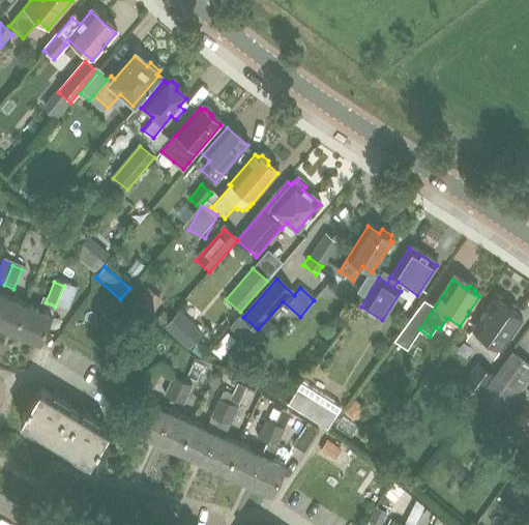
[(58,304),(71,310),(79,289),(66,284),(58,304)]
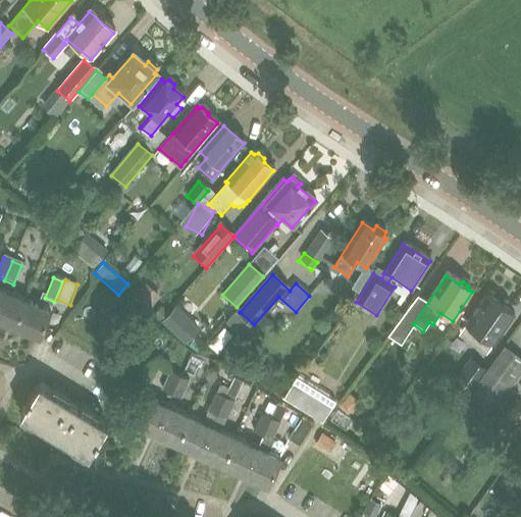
[(24,301),(0,291),(0,323),(12,329),(24,301)]
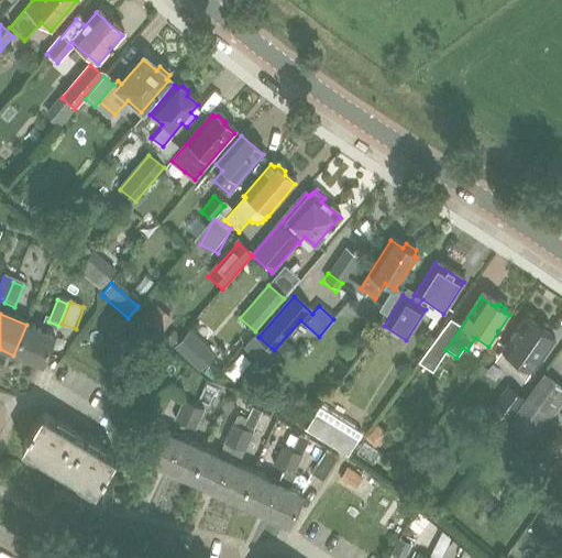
[(524,384),(531,372),(532,373),(553,341),(524,320),(502,352),(517,363),(509,374),(524,384)]
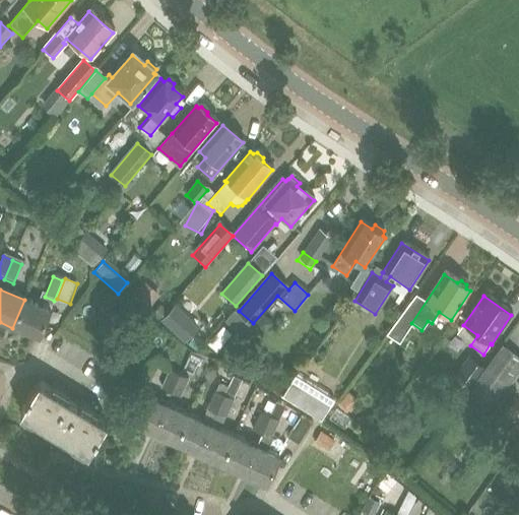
[(50,310),(24,300),(12,328),(38,338),(50,310)]
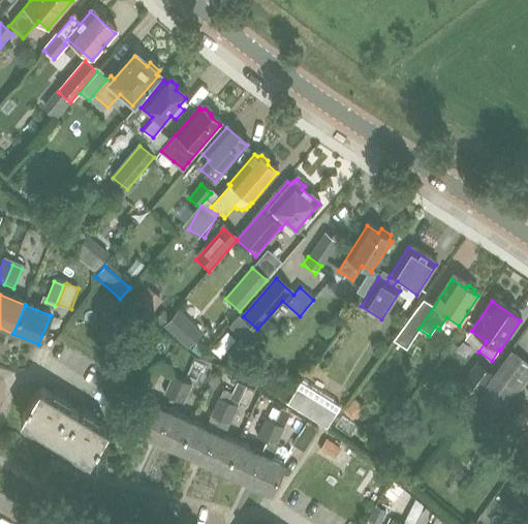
[(406,350),(417,334),(404,325),(393,342),(406,350)]
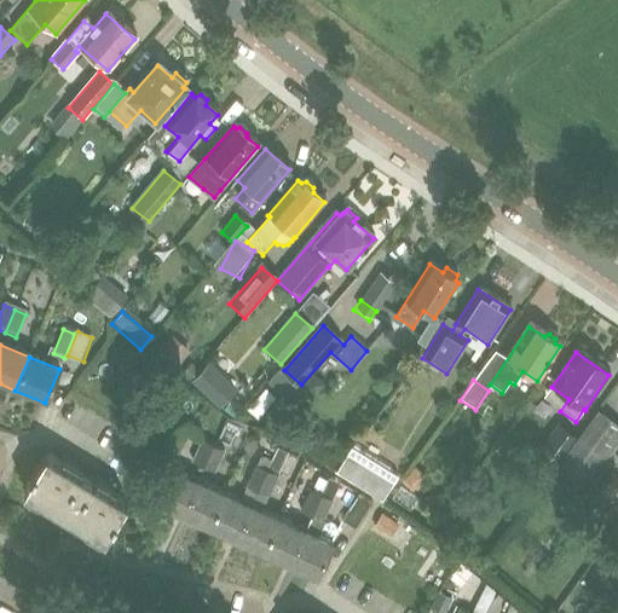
[(263,418),(278,397),(267,388),(252,411),(263,418)]
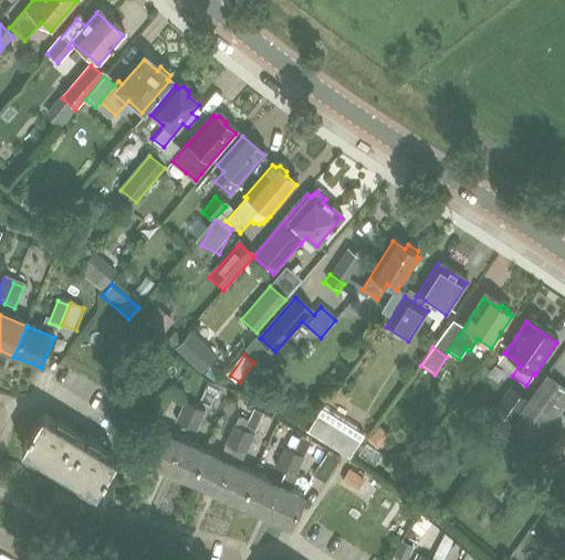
[(526,451),(564,397),(564,390),(546,377),(504,434),(526,451)]
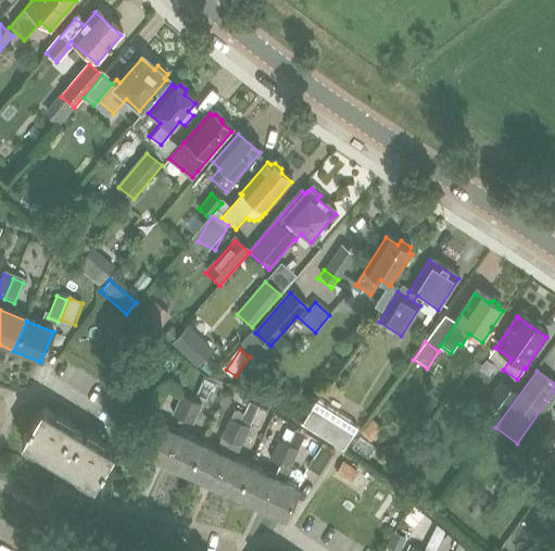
[(476,417),(492,428),(502,413),(516,393),(500,383),(487,402),(476,417)]
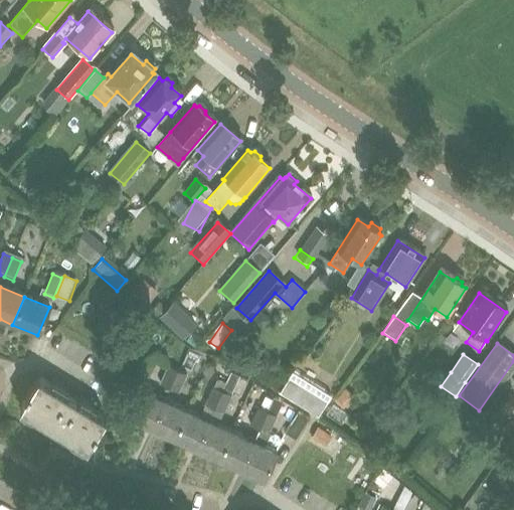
[(168,391),(177,373),(167,369),(159,387),(168,391)]
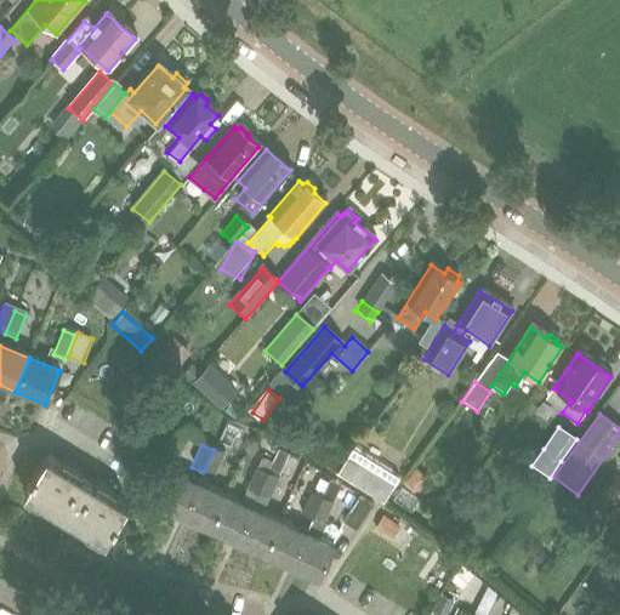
[(214,450),(203,472),(214,477),(225,455),(214,450)]
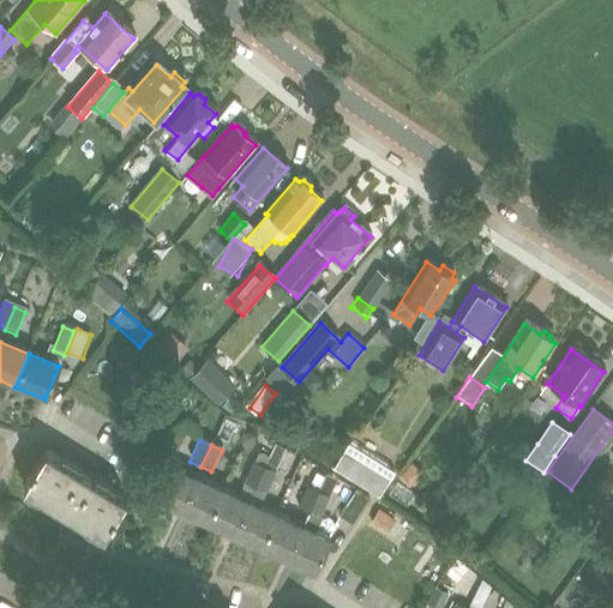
[(274,447),(264,470),(254,492),(266,497),(276,475),(275,475),(284,452),(274,447)]
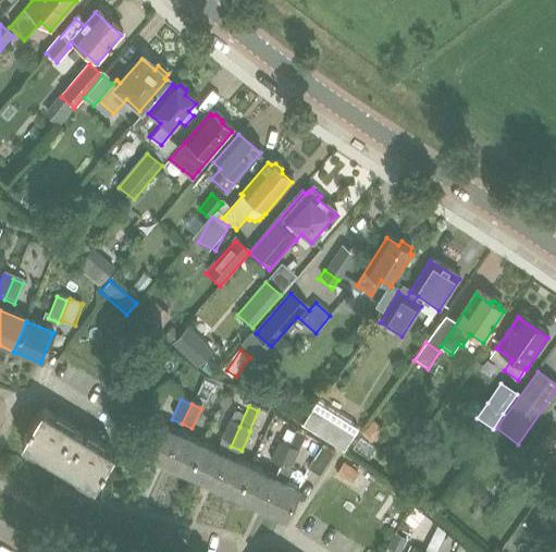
[(94,487),(113,453),(40,409),(21,443),(94,487)]
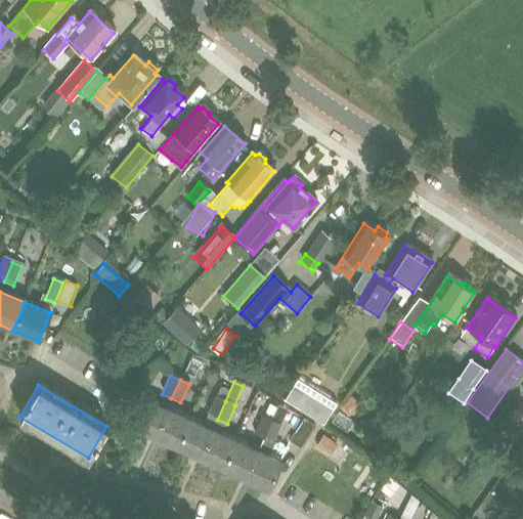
[(153,437),(166,407),(143,397),(129,426),(153,437)]
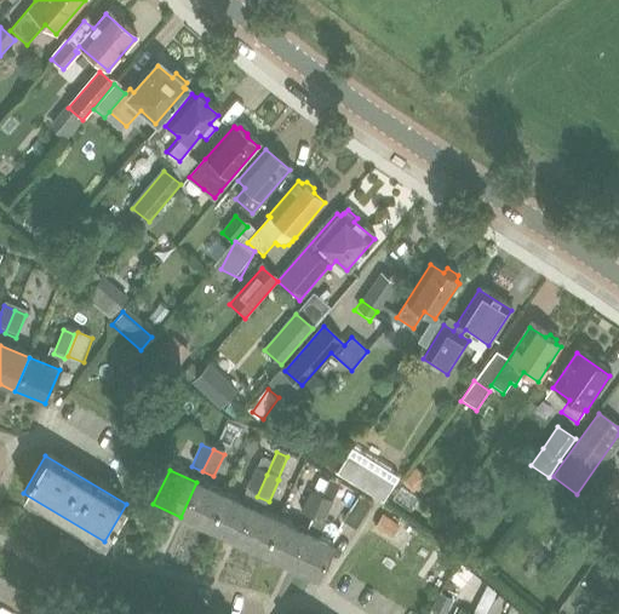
[(257,497),(267,475),(256,470),(246,491),(256,495),(257,497)]
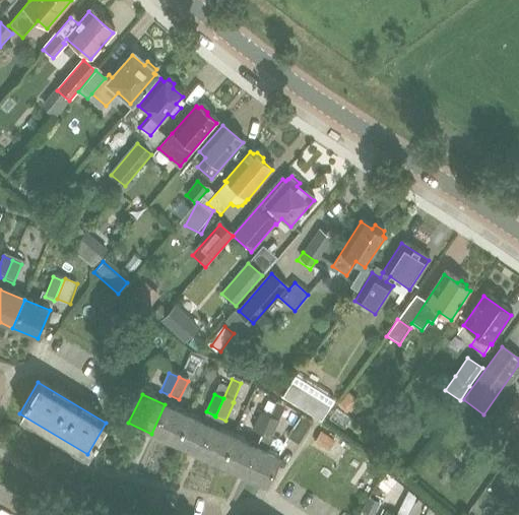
[(346,399),(341,407),(347,412),(353,404),(346,399)]
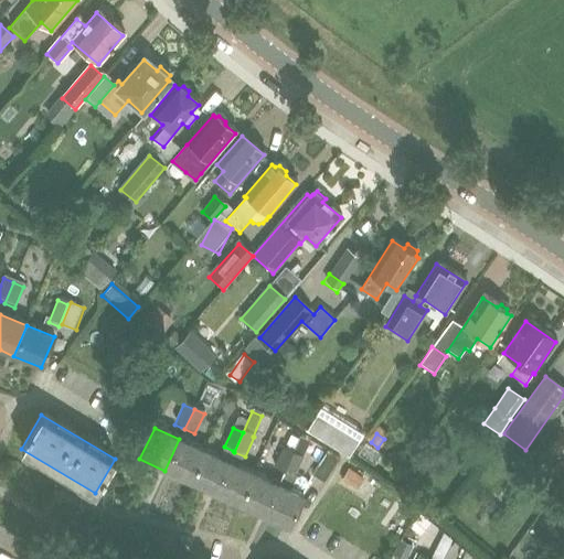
[(202,450),(179,439),(165,471),(189,482),(203,450),(202,450)]
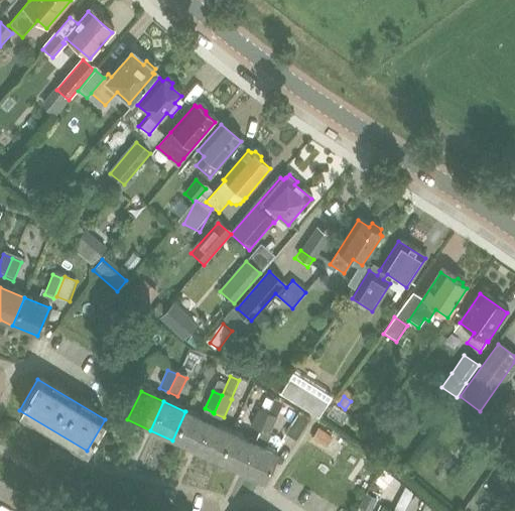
[(209,422),(185,411),(172,440),(196,451),(209,422)]
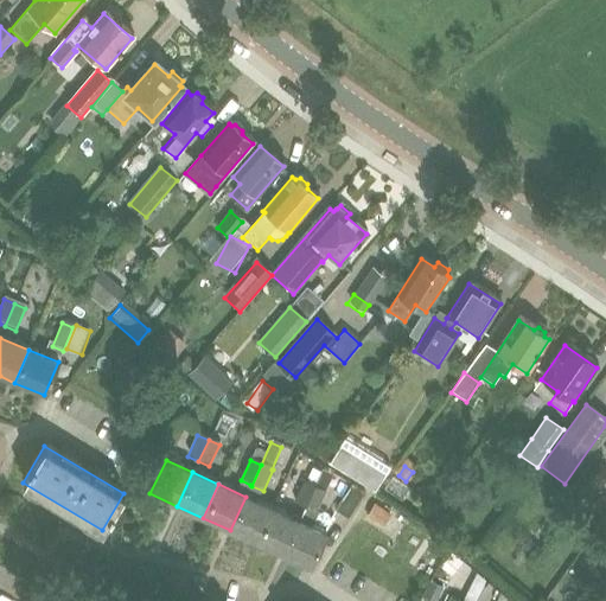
[(304,509),(313,488),(303,484),(294,505),(304,509)]
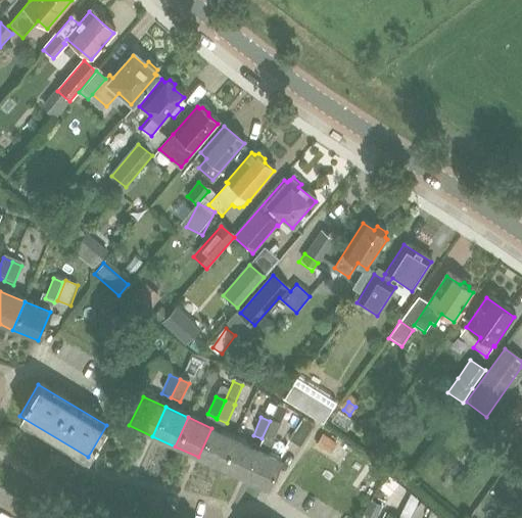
[(211,428),(198,457),(221,468),(234,438),(222,432),(227,423),(217,419),(216,418),(211,428)]
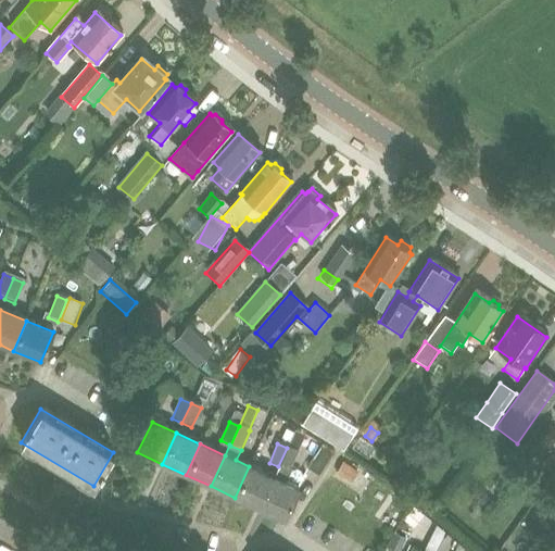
[(274,477),(259,509),(284,520),(298,489),(287,484),(292,473),(290,472),(298,452),(287,448),(278,466),(274,477)]
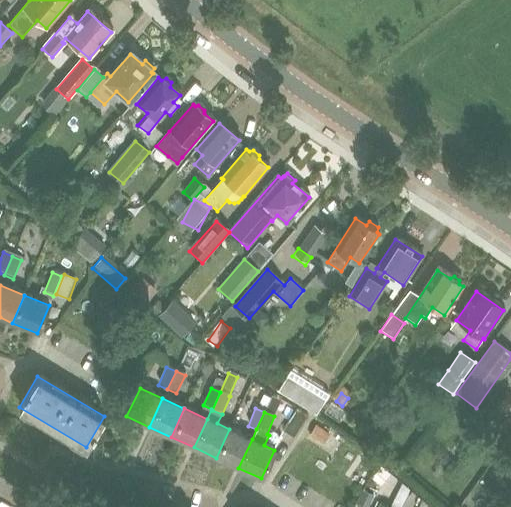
[(282,434),(293,440),(305,421),(295,414),(282,434)]
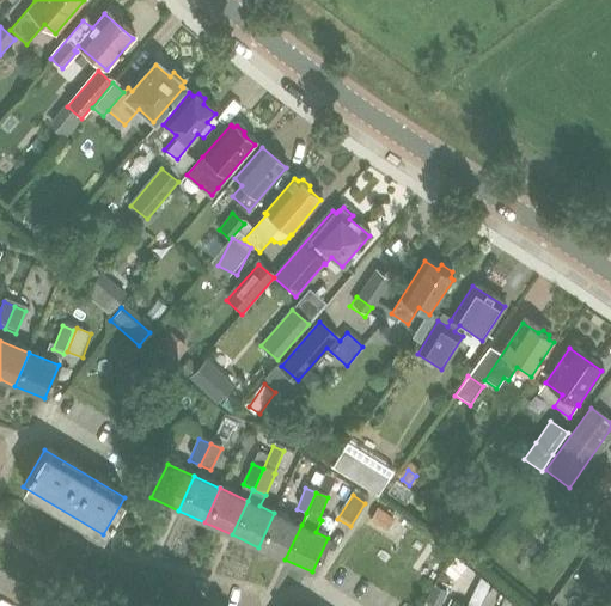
[(258,548),(285,559),(301,525),(274,513),(258,548)]
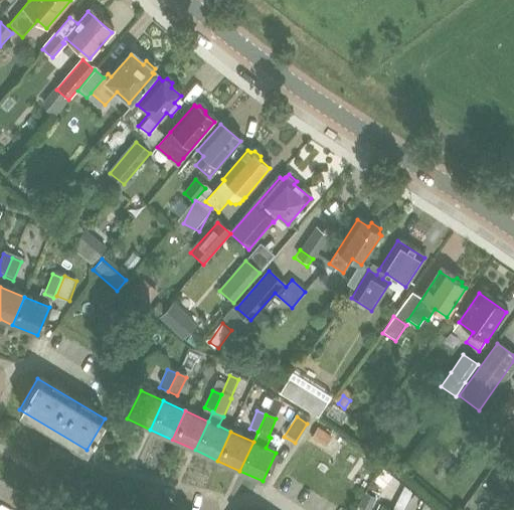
[(329,441),(317,433),(312,442),(324,449),(329,441)]
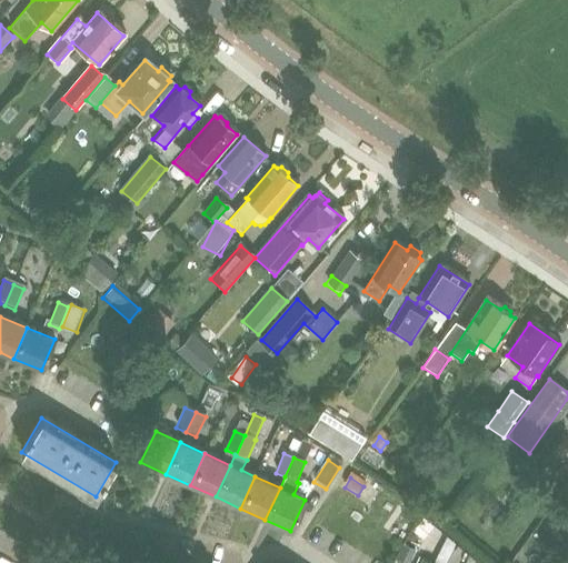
[(567,512),(555,526),(567,540),(566,542),(567,543),(567,542),(567,512)]
